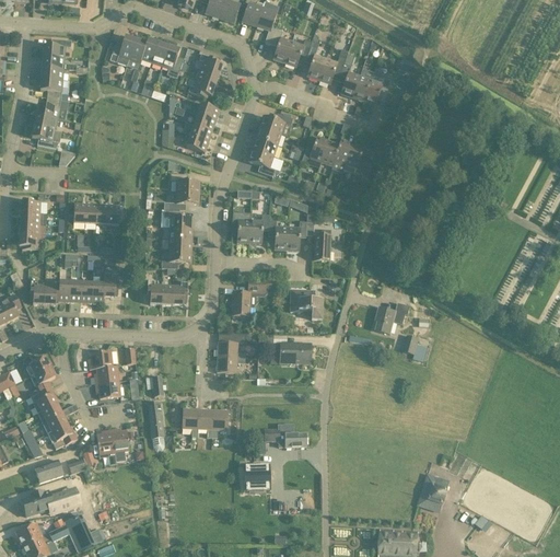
[(177,0),(177,3),(191,9),(195,0),(198,0),(201,1),(201,0),(177,0)]
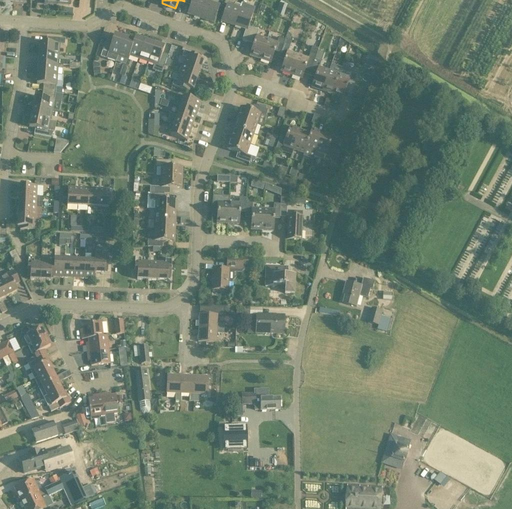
[(187,11),(200,16),(205,0),(184,0),(184,1),(190,3),(187,11)]
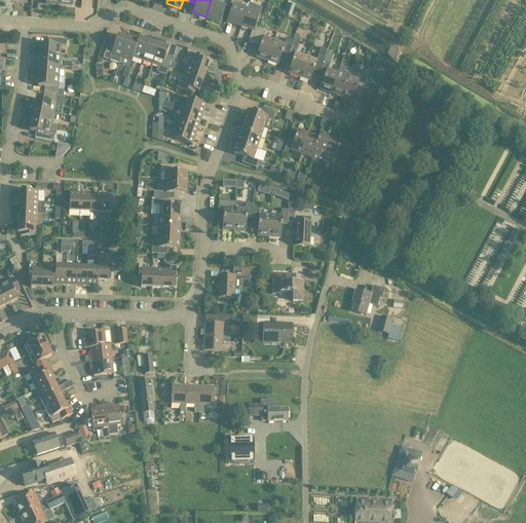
[(205,16),(219,22),(225,3),(217,0),(211,0),(205,16)]
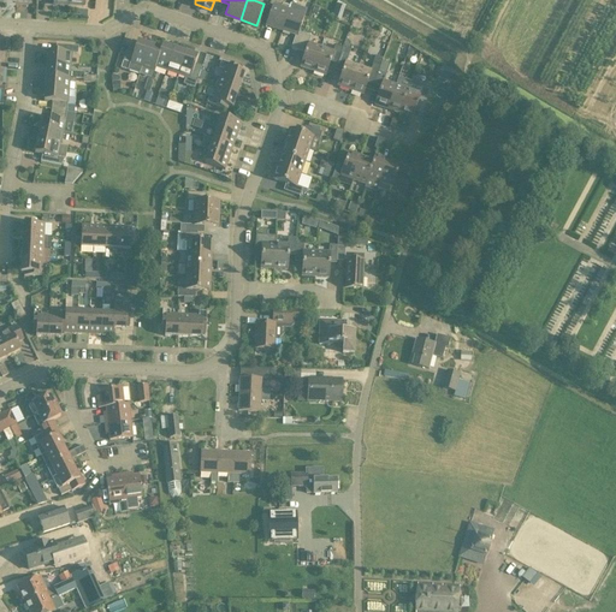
[(272,1),(265,23),(282,28),(289,7),(290,4),(283,1),(282,5),(272,1)]
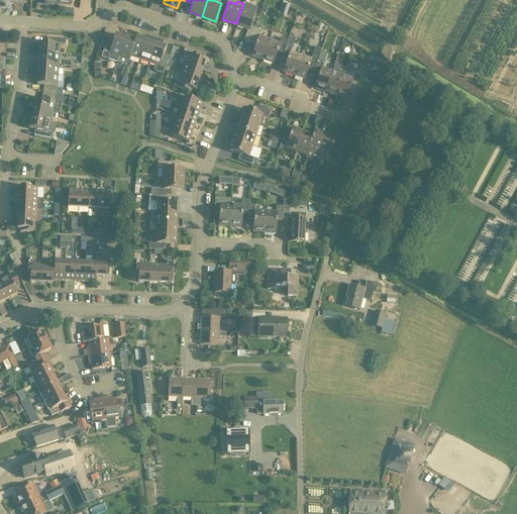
[(242,6),(236,23),(247,27),(243,38),(249,40),(250,38),(254,26),(250,25),(255,10),(254,10),(256,5),(243,1),(243,3),(242,6)]
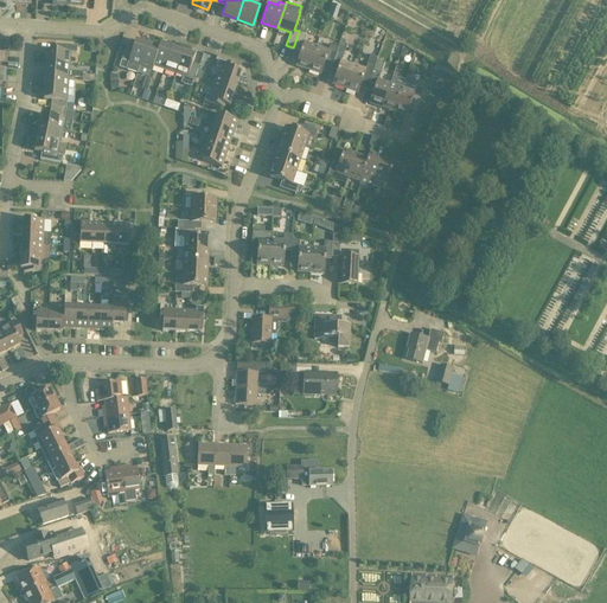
[(299,31),(294,45),(301,47),(295,63),(308,68),(315,44),(304,39),(306,33),(299,31)]
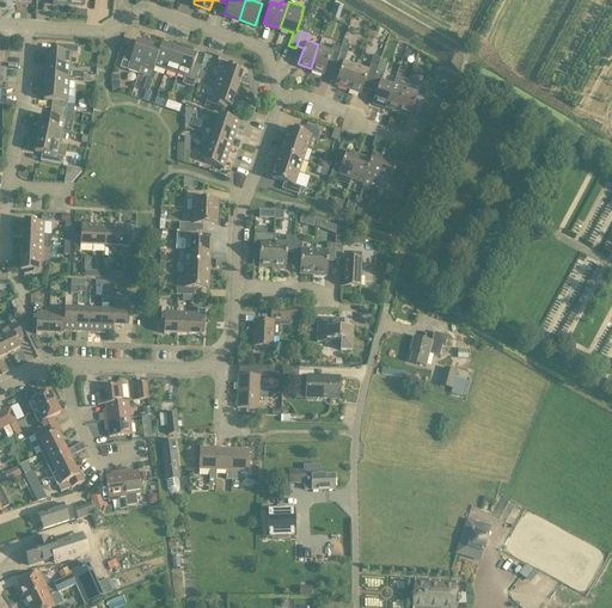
[(138,72),(140,65),(148,42),(136,38),(134,45),(127,43),(122,57),(120,65),(138,72)]
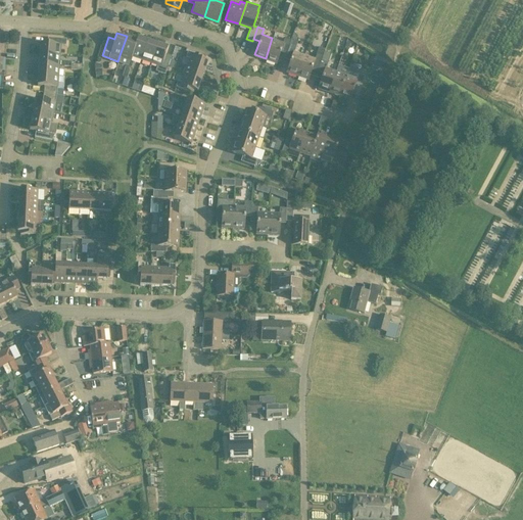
[(40,41),(40,52),(59,53),(60,43),(65,44),(66,37),(47,36),(47,42),(40,41)]
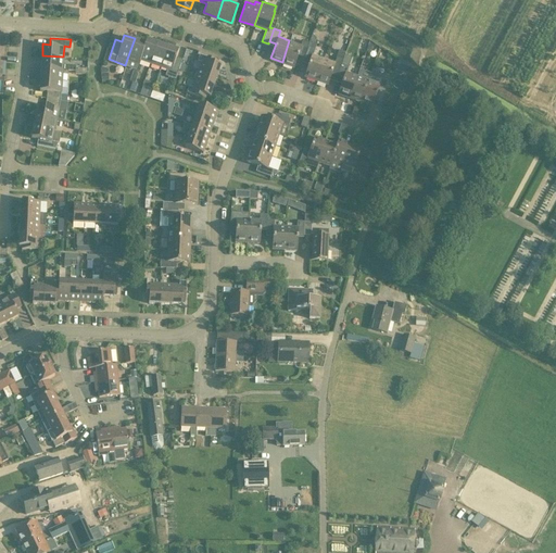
[(138,62),(140,59),(144,42),(135,38),(127,59),(138,62)]
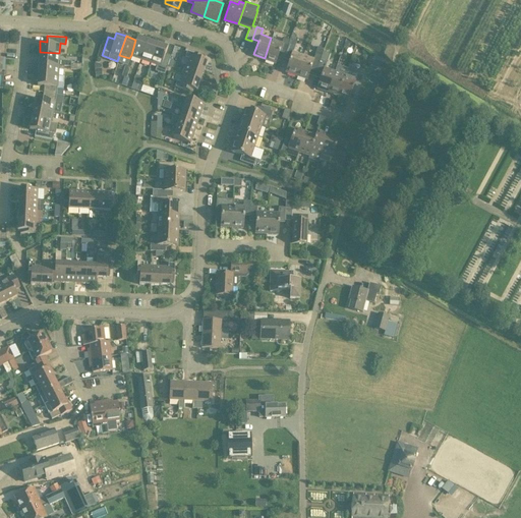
[(136,36),(135,40),(131,55),(140,58),(147,39),(136,36)]
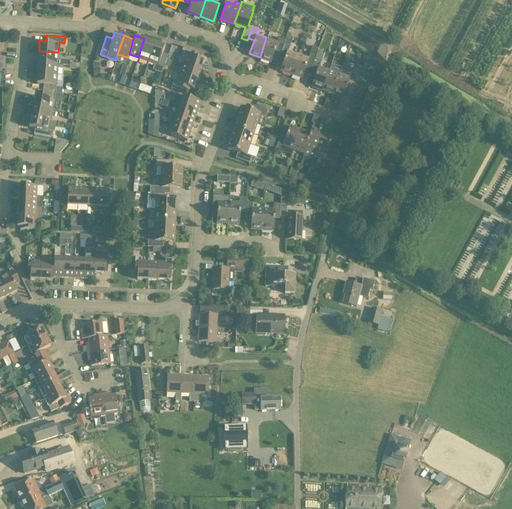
[(266,37),(260,57),(270,61),(274,49),(280,51),(283,42),(285,37),(278,35),(277,40),(266,37)]
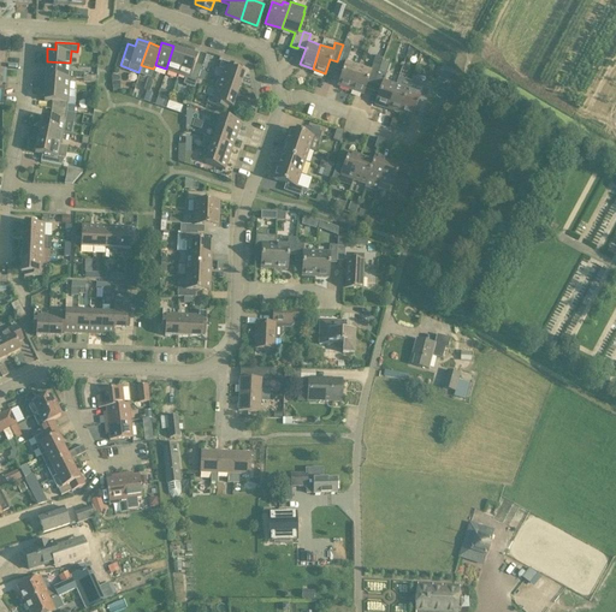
[(166,69),(178,72),(185,49),(173,46),(166,69)]
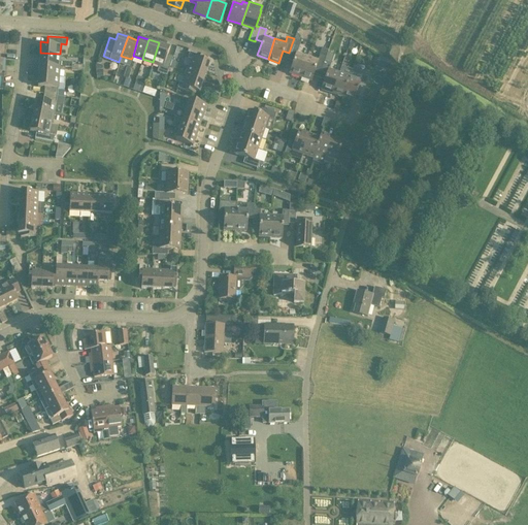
[(167,53),(169,46),(159,42),(153,62),(159,64),(157,70),(166,73),(169,65),(169,64),(172,56),(173,55),(167,53)]
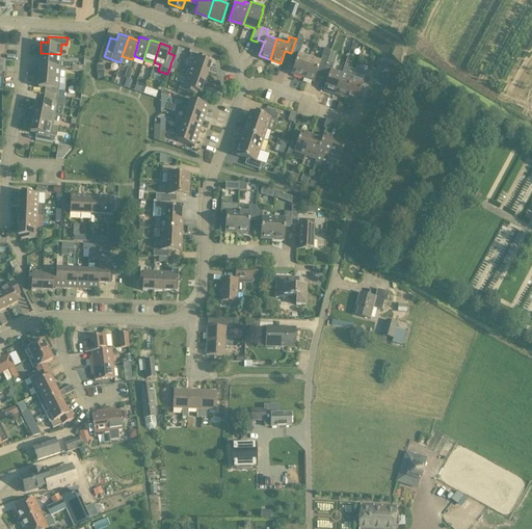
[(291,72),(302,76),(310,55),(299,51),(300,46),(294,44),(291,53),(289,58),(295,60),(291,72)]
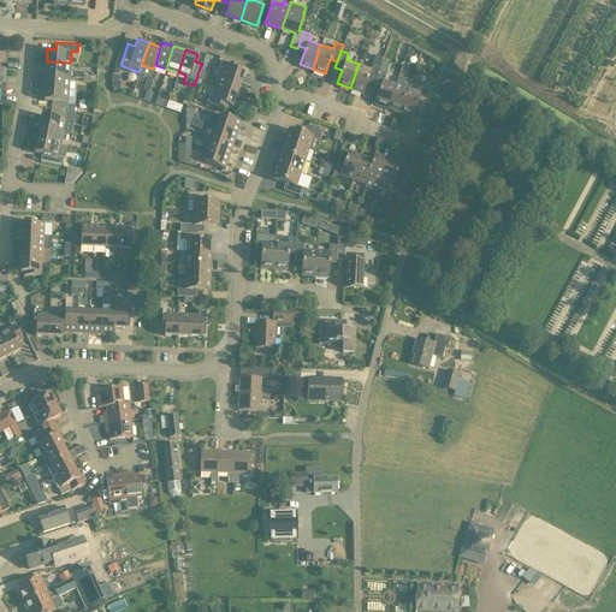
[(219,75),(240,82),(244,70),(241,69),(242,66),(220,59),(218,66),(221,67),(219,75)]
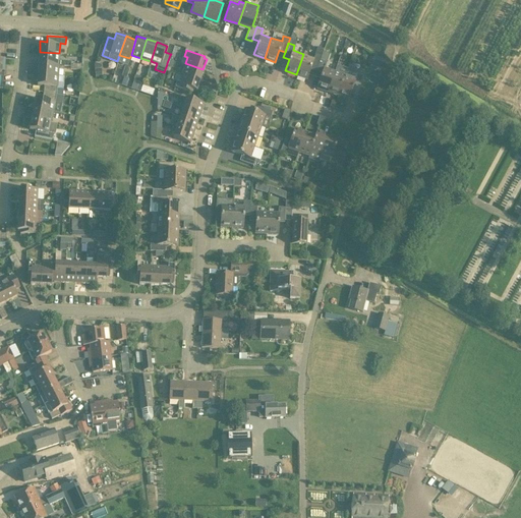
[(75,68),(76,62),(70,62),(70,59),(59,58),(59,53),(40,52),(39,62),(63,64),(70,65),(70,67),(75,68)]
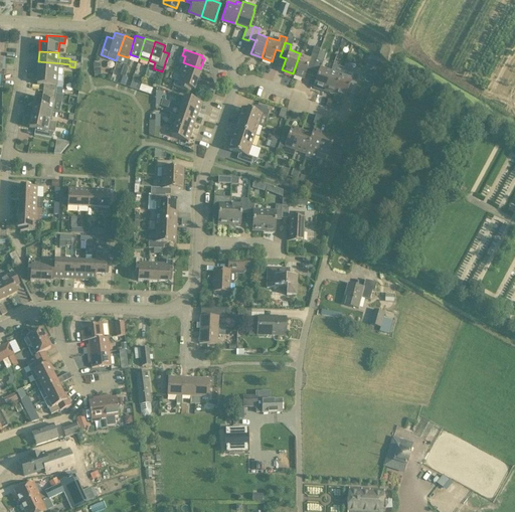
[(300,53),(293,73),(303,76),(307,65),(313,67),(316,58),(318,53),(311,51),(309,56),(300,53)]
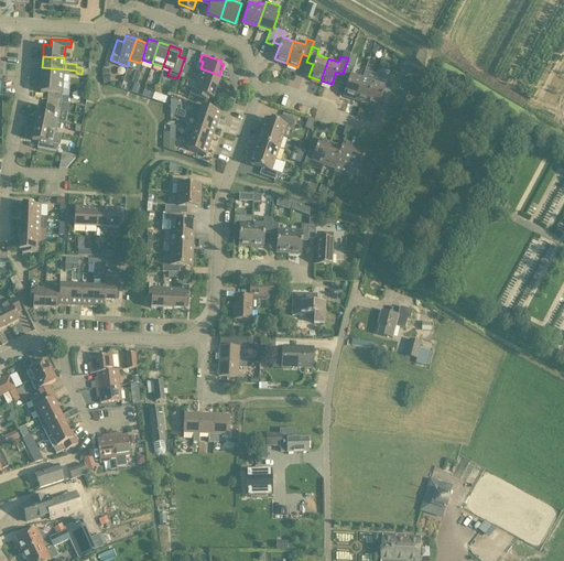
[(404,58),(401,68),(414,73),(418,65),(418,63),(410,61),(404,58)]
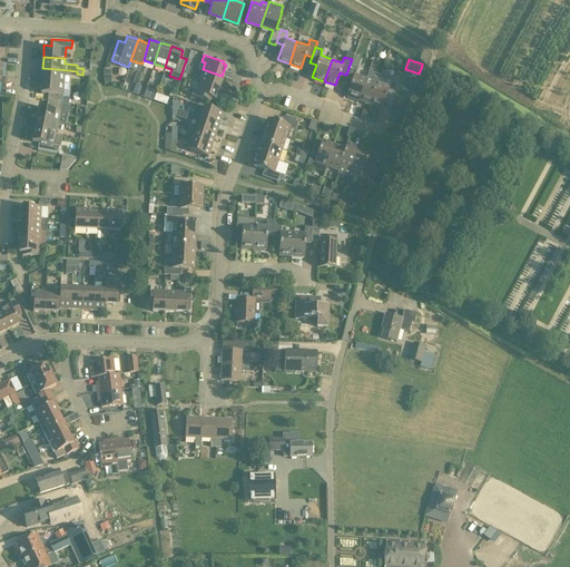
[(349,95),(359,99),(366,76),(355,72),(356,69),(356,67),(350,65),(346,75),(344,80),(351,82),(346,95),(349,95)]
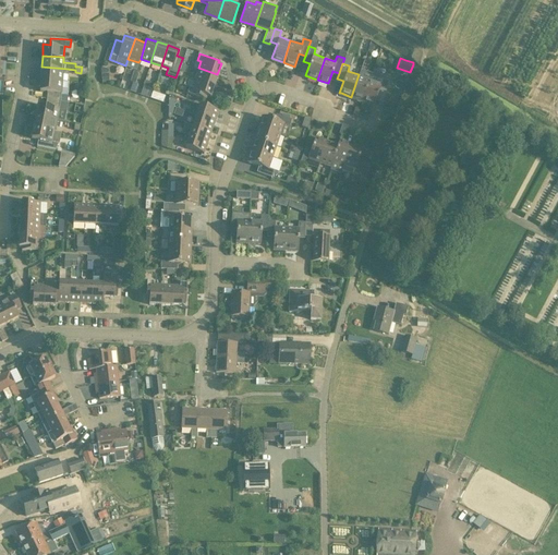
[(41,67),(40,77),(62,80),(62,72),(68,73),(68,69),(41,67)]
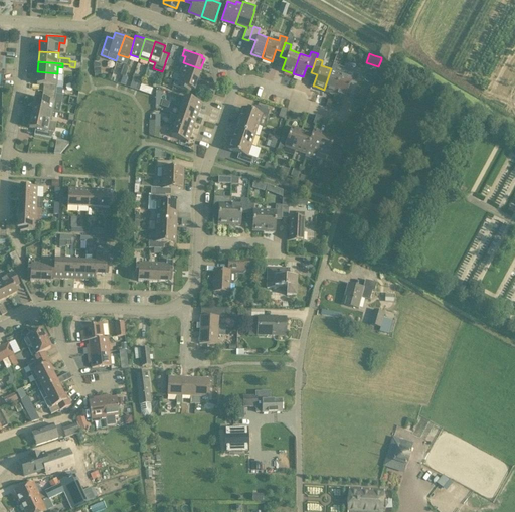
[(183,62),(179,74),(196,80),(200,68),(183,62)]
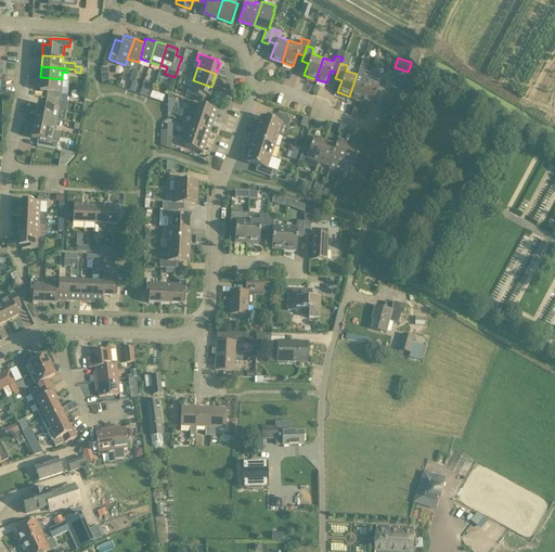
[(370,73),(368,78),(360,100),(371,104),(376,90),(382,92),(387,79),(370,73)]
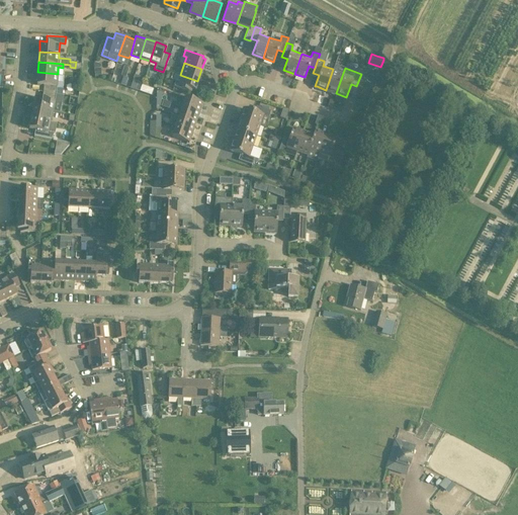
[(326,90),(336,93),(343,73),(333,69),(326,90)]
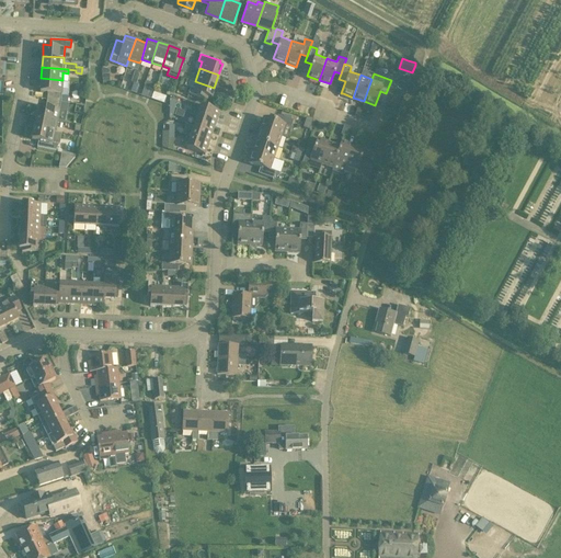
[(61,91),(63,80),(41,78),(39,90),(47,90),(46,98),(60,100),(60,93),(60,91),(61,91)]
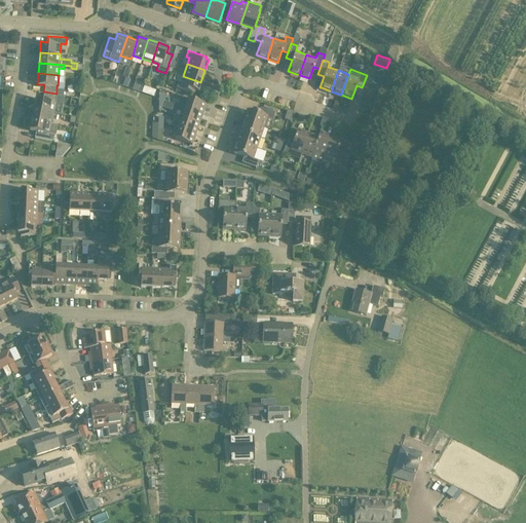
[(137,74),(135,79),(133,87),(137,88),(140,81),(142,76),(137,74)]
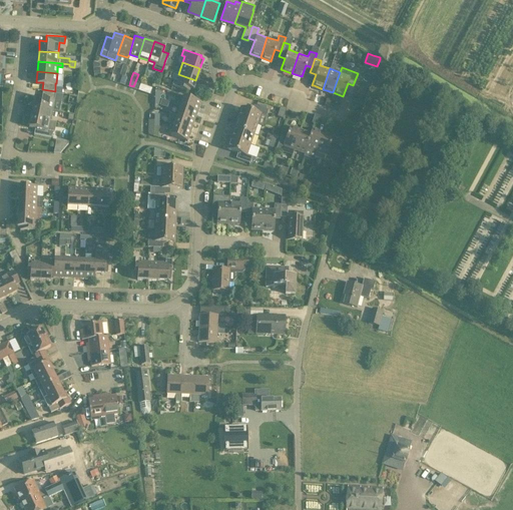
[(193,88),(193,85),(195,80),(178,74),(177,79),(173,78),(171,84),(189,90),(190,87),(193,88)]
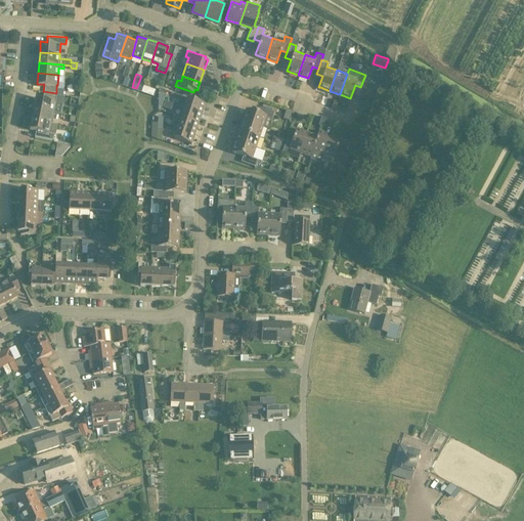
[(143,84),(141,90),(153,94),(155,88),(143,84)]
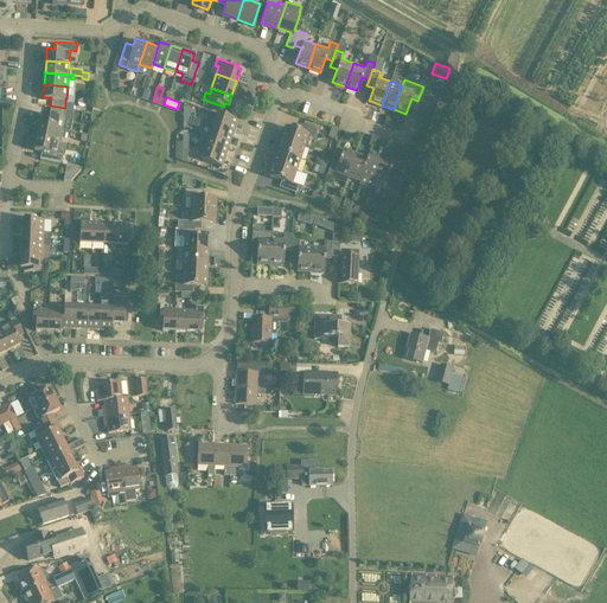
[(64,114),(65,108),(50,106),(49,113),(40,111),(38,123),(62,128),(64,116),(63,116),(64,114)]
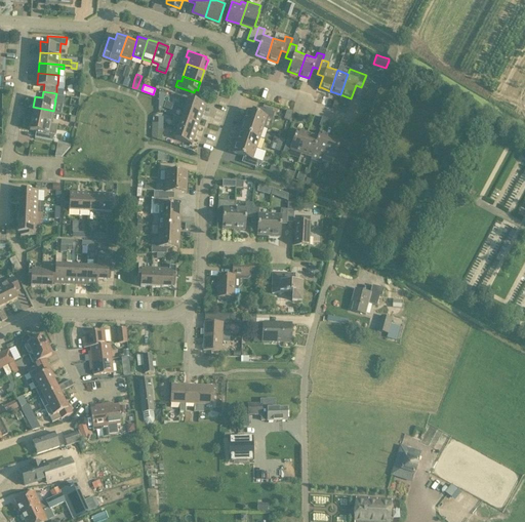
[(185,107),(202,112),(205,103),(188,96),(185,107)]
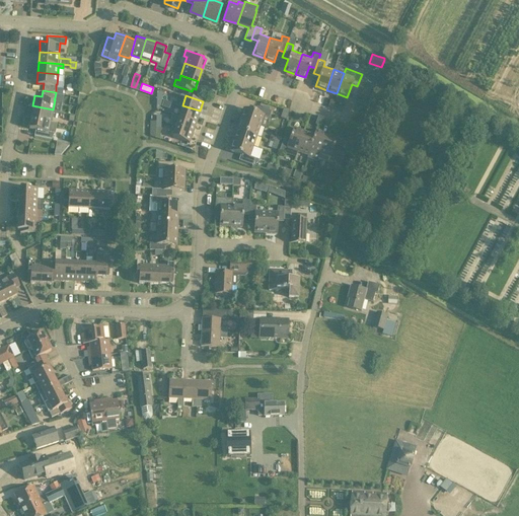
[(243,106),(239,117),(260,124),(264,114),(269,116),(271,109),(269,108),(270,105),(263,103),(262,106),(256,104),(254,111),(243,106)]
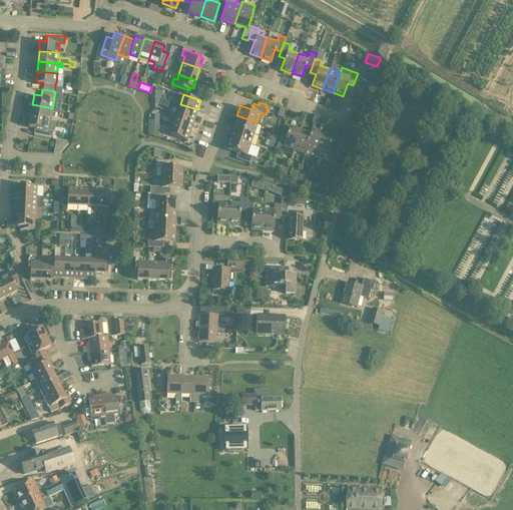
[(32,104),(30,114),(50,118),(52,108),(32,104)]
